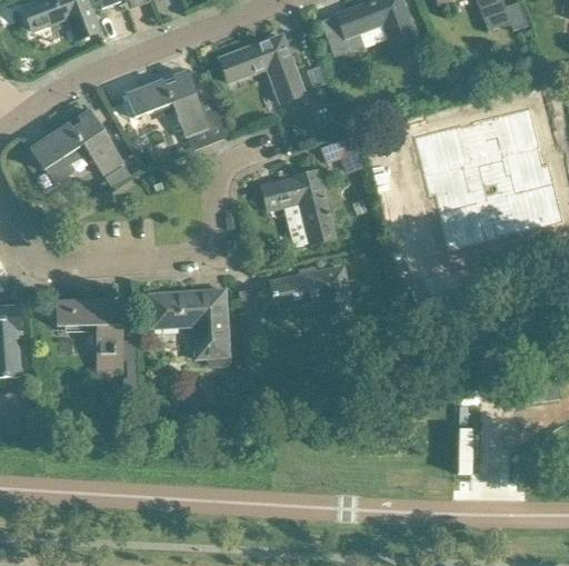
[(45,0),(22,9),(30,31),(66,18),(75,40),(98,31),(89,9),(100,5),(101,8),(120,0),(45,0)]
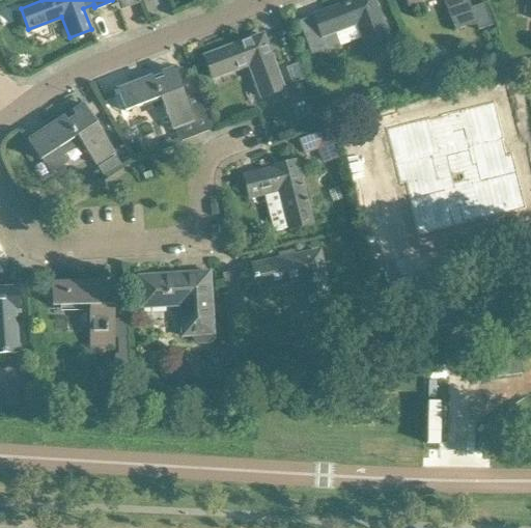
[(350,0),(314,14),(322,34),(334,30),(333,25),(356,17),(369,54),(390,47),(372,0),(350,0)]
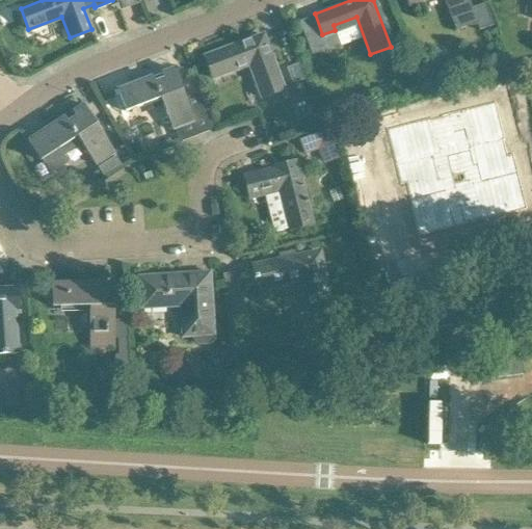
[(407,0),(409,3),(418,0),(445,0),(455,28),(476,22),(478,27),(491,23),(484,1),(471,5),(469,0),(407,0)]
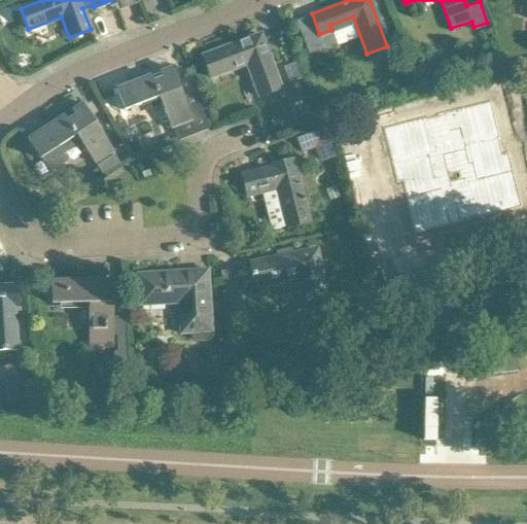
[(239,41),(203,55),(210,75),(247,62),(259,95),(281,86),(260,33),(248,37),(247,36),(238,40),(239,41)]
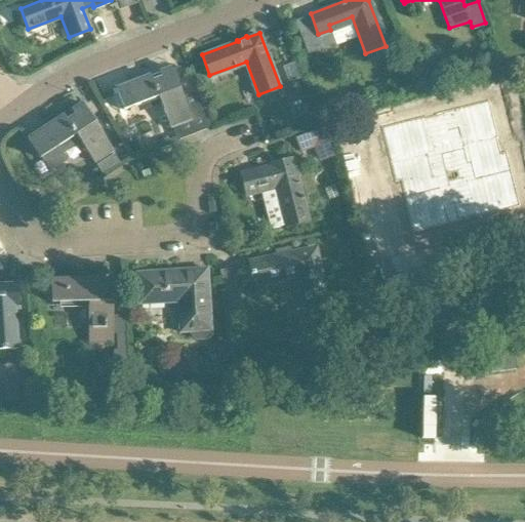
[(471,57),(459,62),(463,71),(474,68),(471,57)]
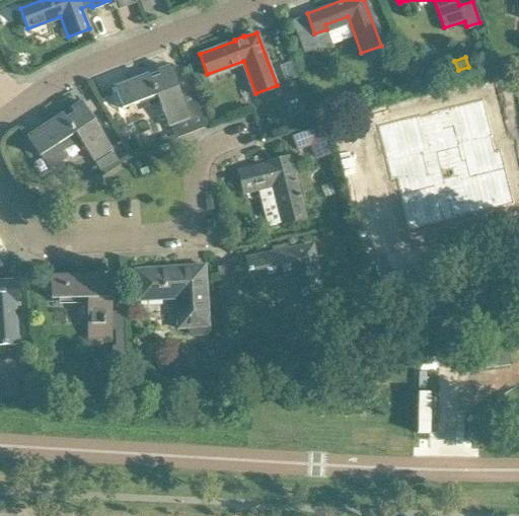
[(291,60),(280,64),(285,80),(297,75),(291,60)]
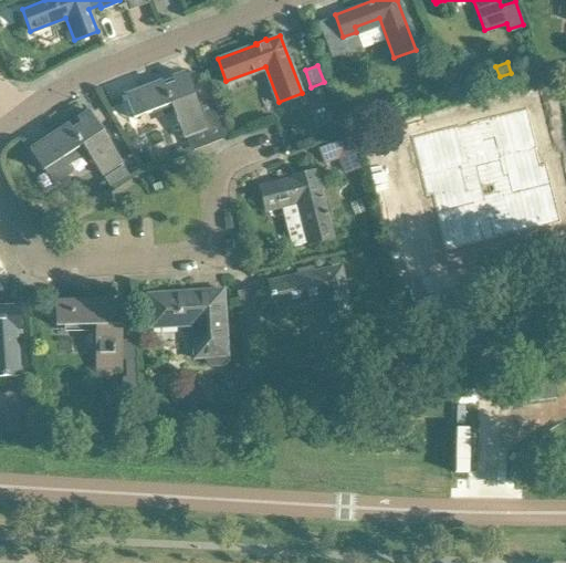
[(124,94),(133,116),(170,102),(182,135),(187,134),(192,147),(226,135),(211,96),(196,103),(184,72),(124,94)]
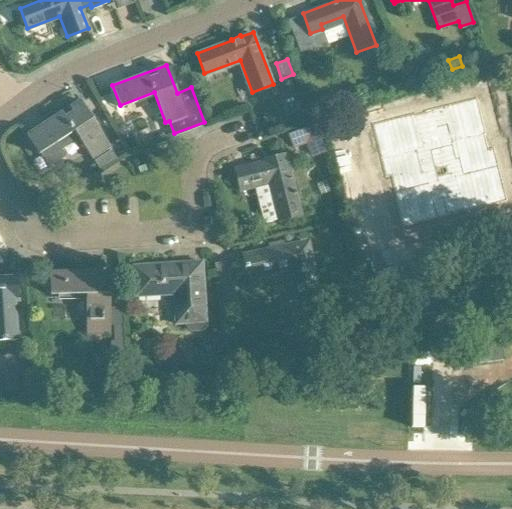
[(416,110),(371,121),(385,175),(391,174),(394,188),(392,188),(402,225),(454,212),(453,211),(462,209),(462,210),(507,199),(494,145),(489,146),(485,132),(486,132),(477,95),(425,108),(425,109),(416,112),(416,110)]
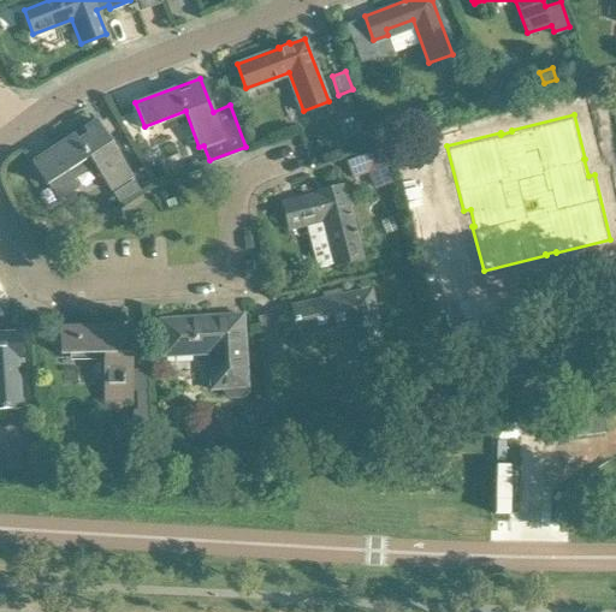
[(131,174),(106,135),(96,120),(33,160),(47,183),(88,156),(108,189),(131,174)]
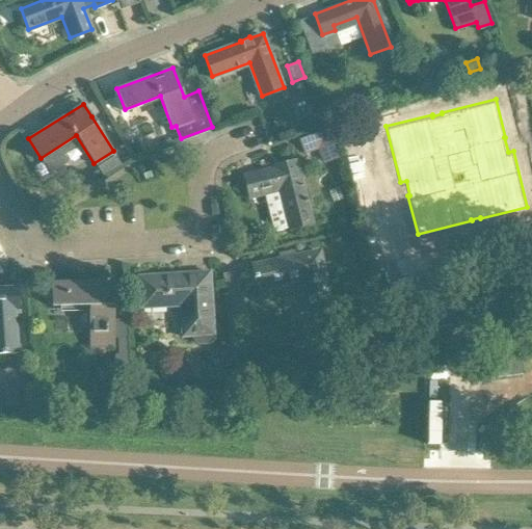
[(322,162),(338,156),(328,128),(299,137),(304,153),(318,149),(322,162)]
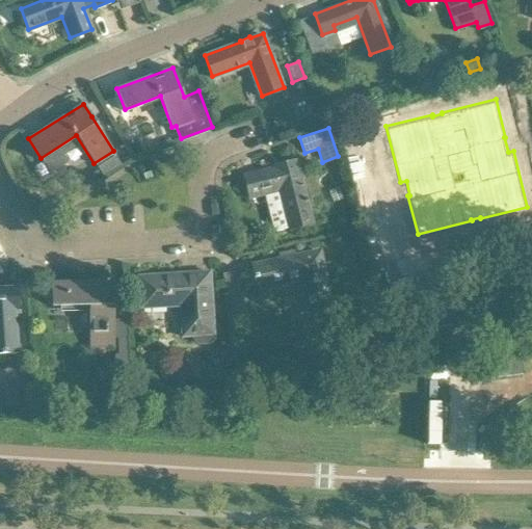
[(273,166),(243,175),(249,196),(265,192),(273,229),(289,226),(290,227),(312,221),(295,159),(273,164),(273,166)]
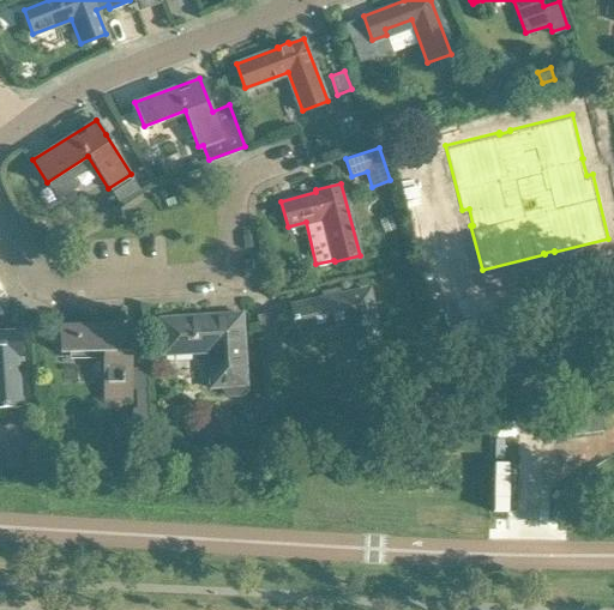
[(348,320),(356,356),(345,358),(349,375),(360,374),(360,375),(386,370),(368,288),(290,305),(296,331),(348,320)]
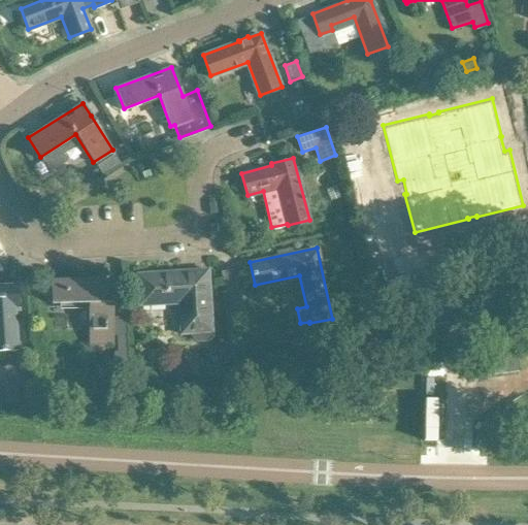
[(233,266),(221,269),(229,312),(241,309),(233,266)]
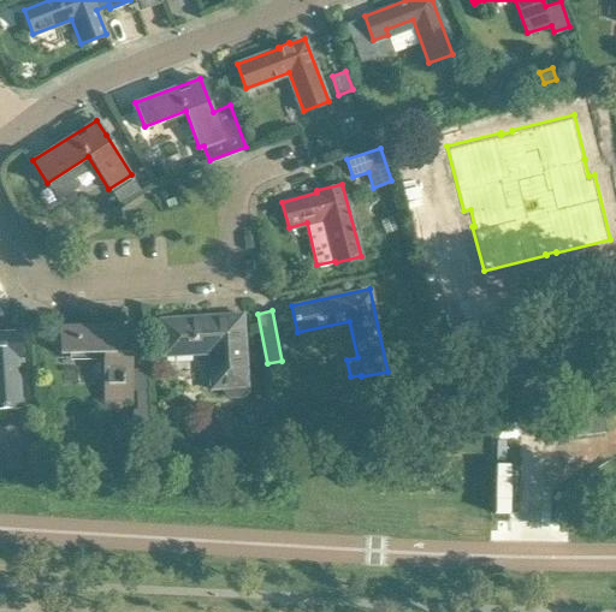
[(242,315),(172,319),(175,355),(209,352),(212,385),(209,385),(209,388),(224,387),(224,391),(230,397),(243,396),(249,388),(250,386),(246,386),(242,315)]
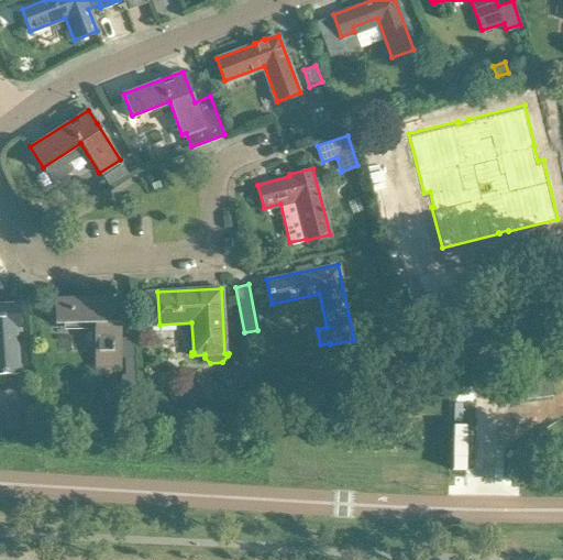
[(118,298),(55,299),(55,324),(95,324),(96,366),(119,366),(119,357),(119,337),(118,298)]
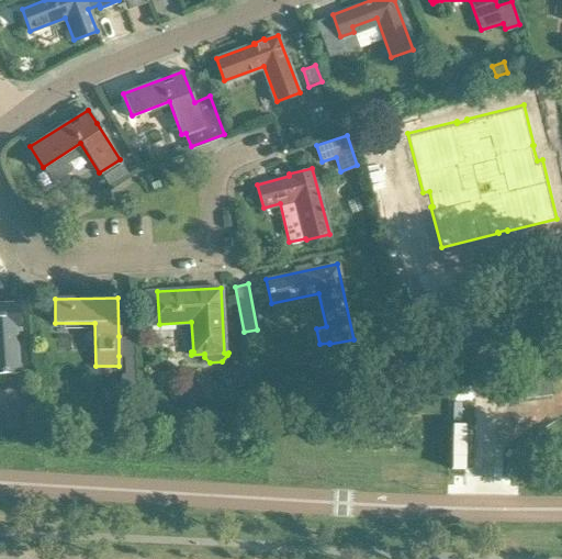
[(18,302),(0,302),(0,373),(18,372),(15,326),(19,326),(18,302)]
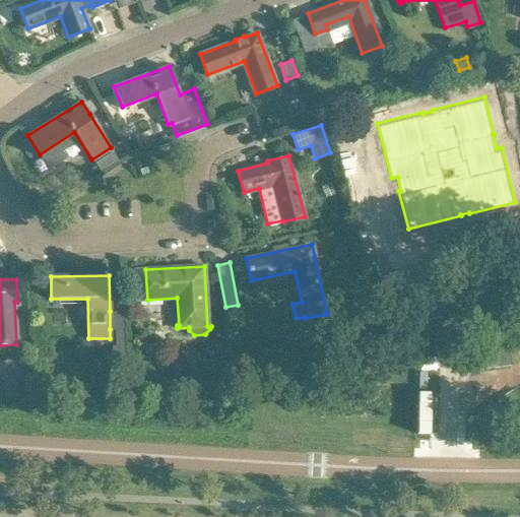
[(124,311),(110,311),(110,329),(116,329),(117,345),(126,344),(124,311)]
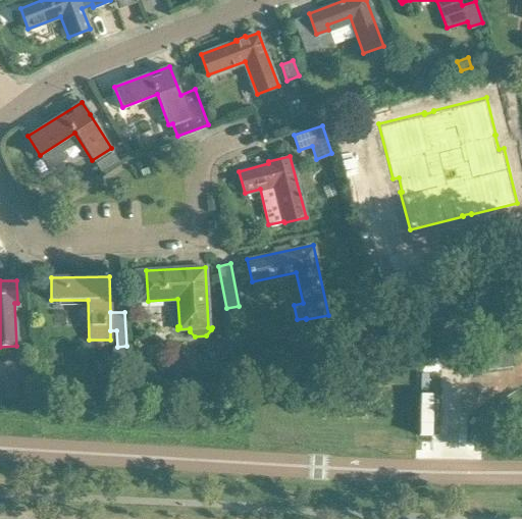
[(228,334),(215,335),(216,348),(217,355),(230,353),(229,347),(228,334)]
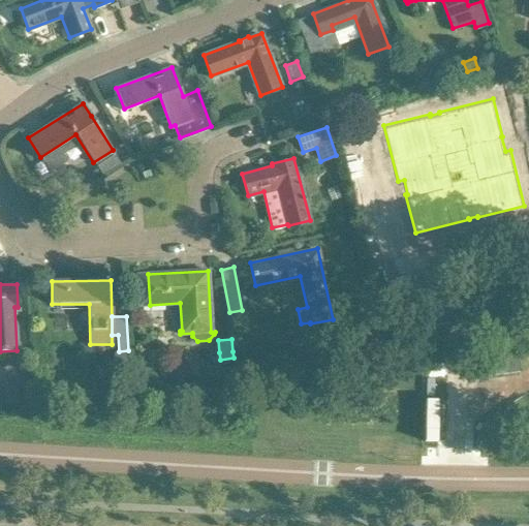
[(119,384),(118,402),(128,402),(128,384),(119,384)]
